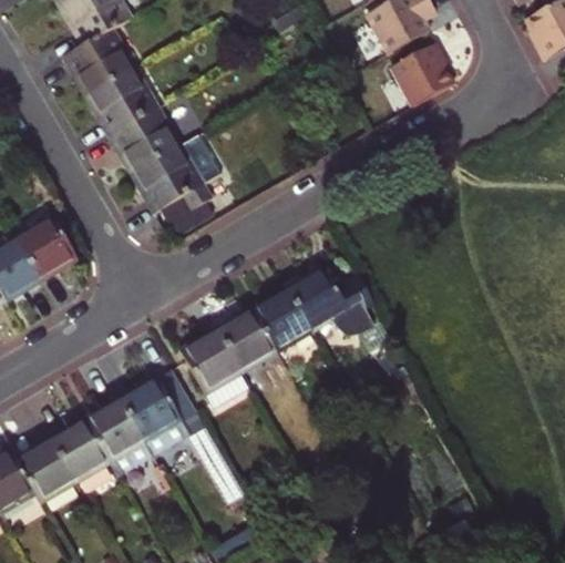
[(65,0),(62,2),(75,26),(70,29),(79,44),(111,27),(130,14),(121,0),(65,0)]
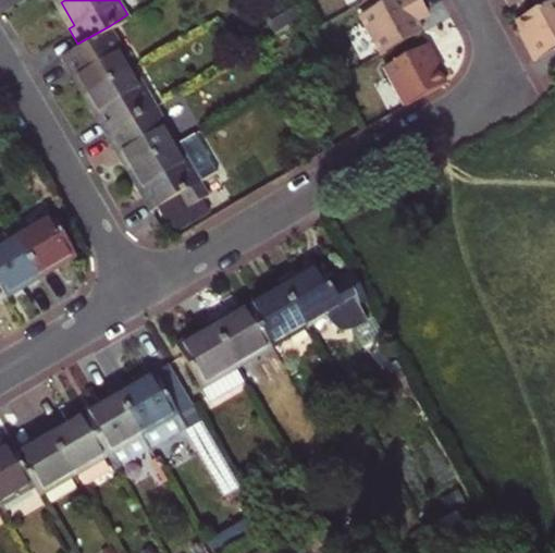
[(382,0),(359,12),(380,50),(420,28),(417,20),(408,4),(416,0),(382,0)]
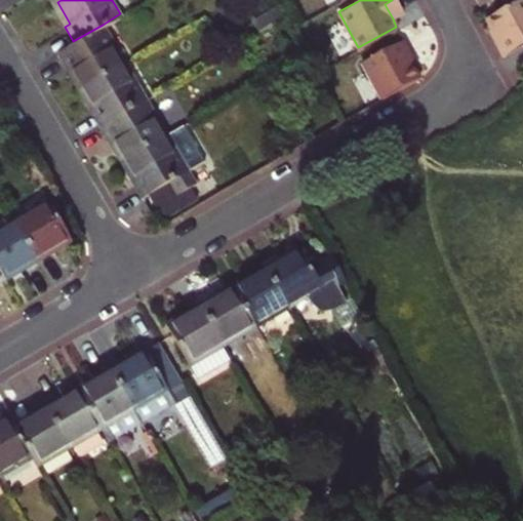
[(404,12),(397,0),(392,0),(385,4),(393,18),(404,12)]
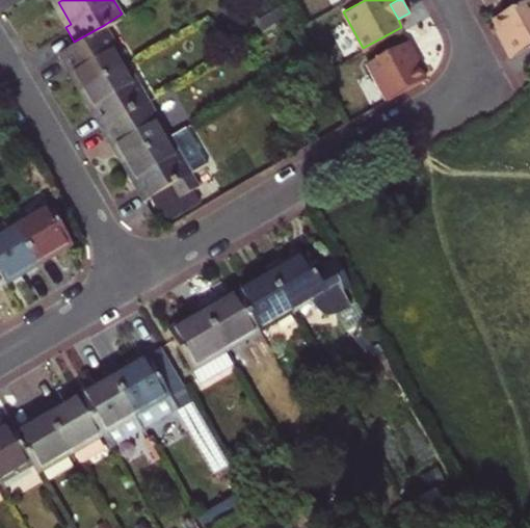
[(520,0),(491,16),(503,40),(501,41),(508,54),(529,42),(529,0),(520,0)]
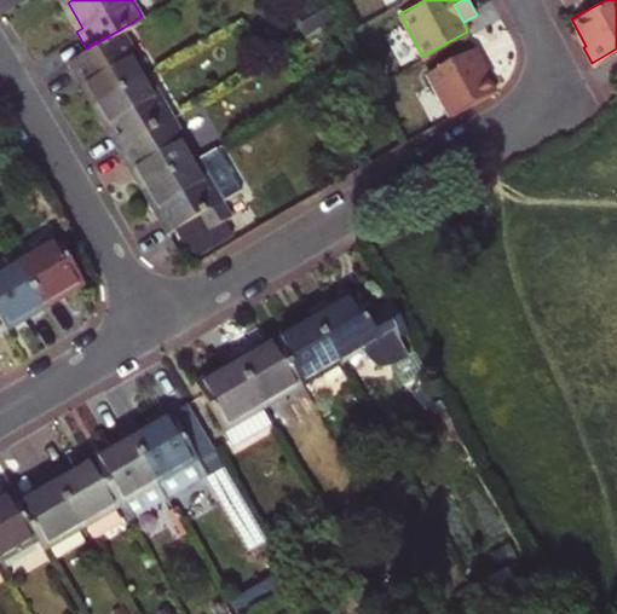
[(82,28),(68,3),(62,6),(76,32),(82,28)]
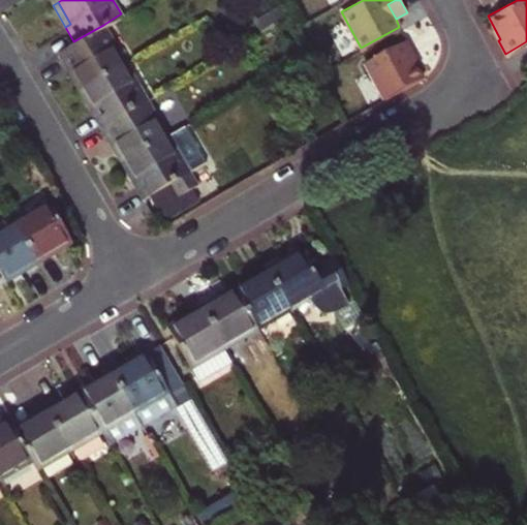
[(69,62),(82,85),(120,63),(111,47),(115,44),(103,25),(73,41),(57,52),(64,65),(69,62)]
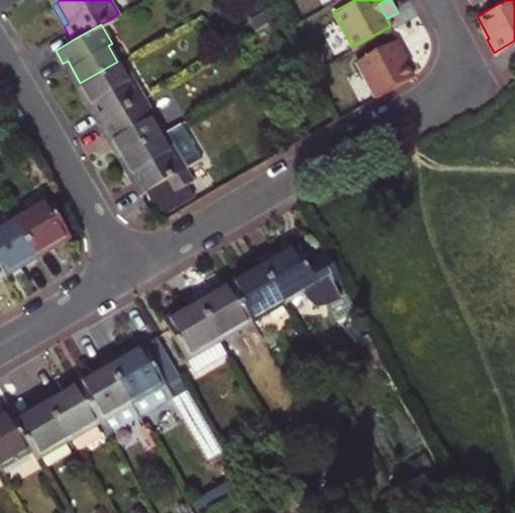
[(397,36),(386,42),(369,53),(355,60),(374,95),(412,74),(397,36)]
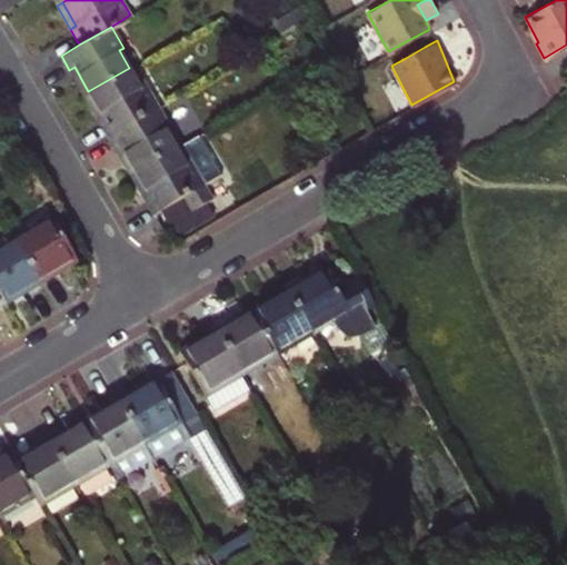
[(404,52),(406,58),(425,47),(423,42),(404,52)]
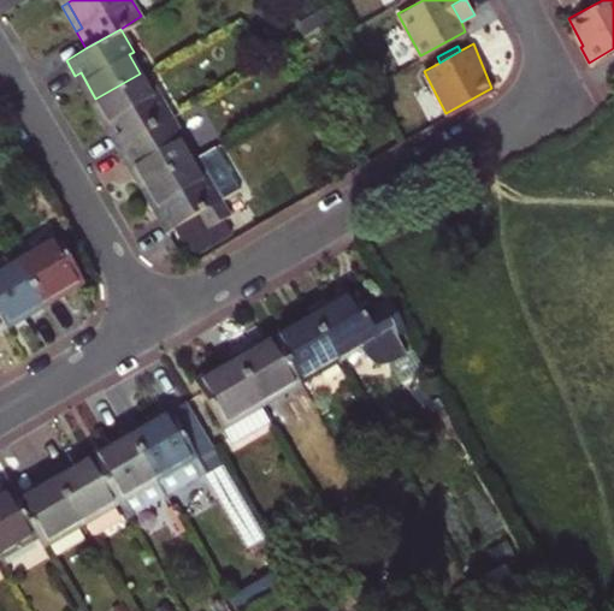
[(129,54),(140,73),(146,70),(134,52),(129,54)]
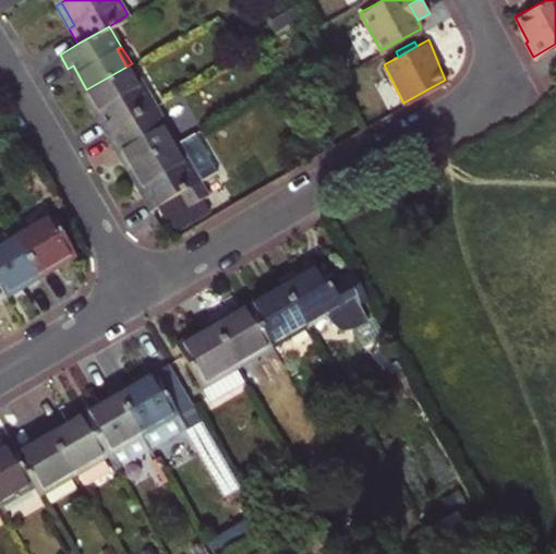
[(141,80),(132,63),(127,67),(136,83),(141,80)]
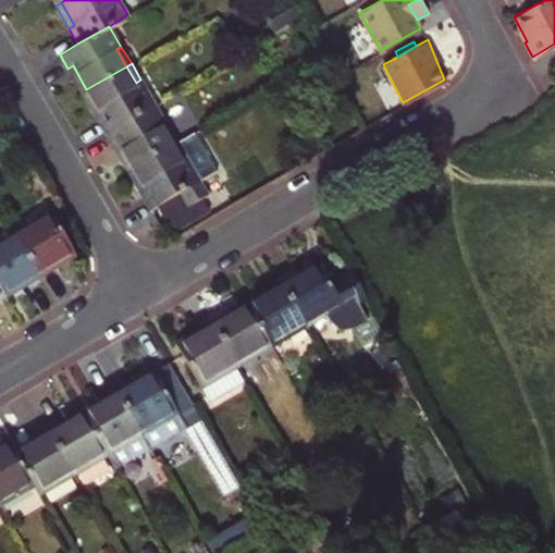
[(73,65),(68,69),(82,93),(86,89),(73,65)]
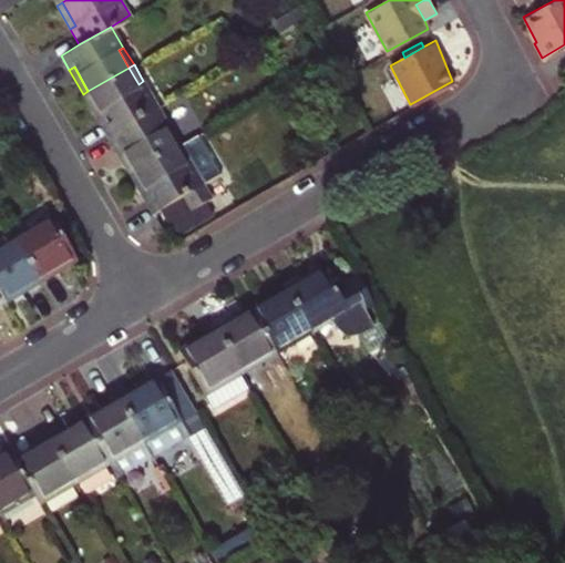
[(129,68),(88,91),(101,115),(96,118),(105,132),(156,103),(143,81),(139,84),(129,68)]
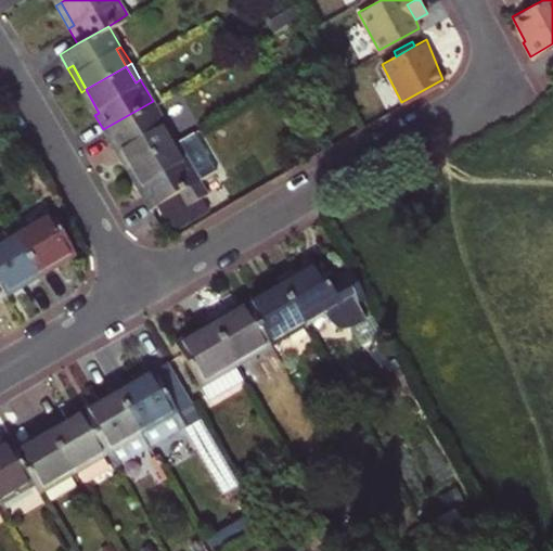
[(99,113),(86,89),(81,92),(94,115),(99,113)]
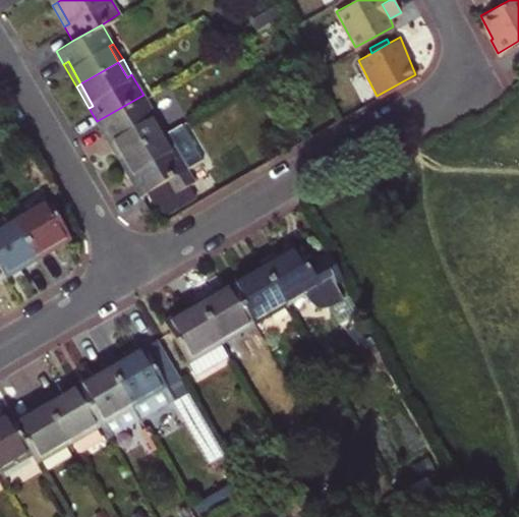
[(109,132),(121,154),(160,132),(151,117),(155,114),(143,95),(97,121),(104,134),(109,132)]
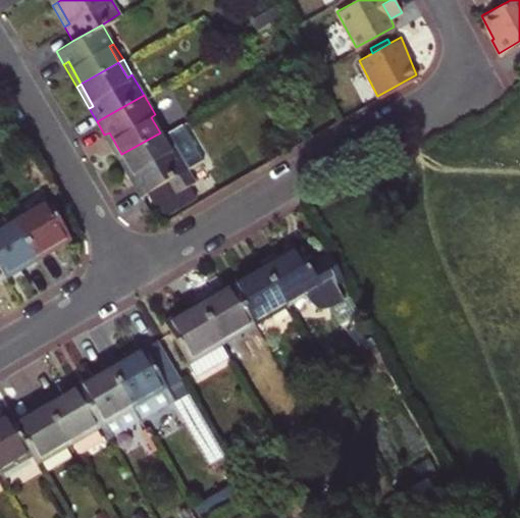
[(151,117),(160,133),(164,130),(155,114),(151,117)]
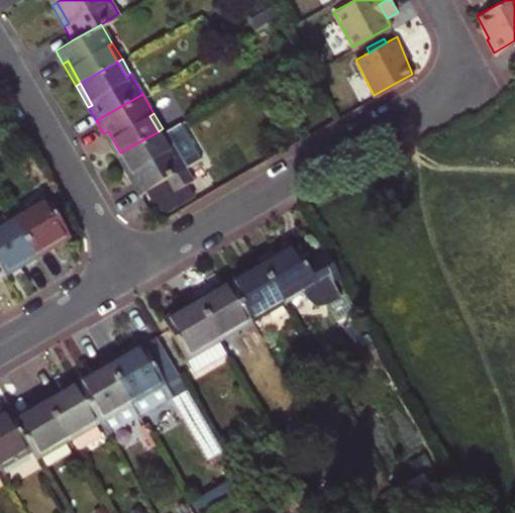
[(172,144),(163,128),(159,131),(168,146),(172,144)]
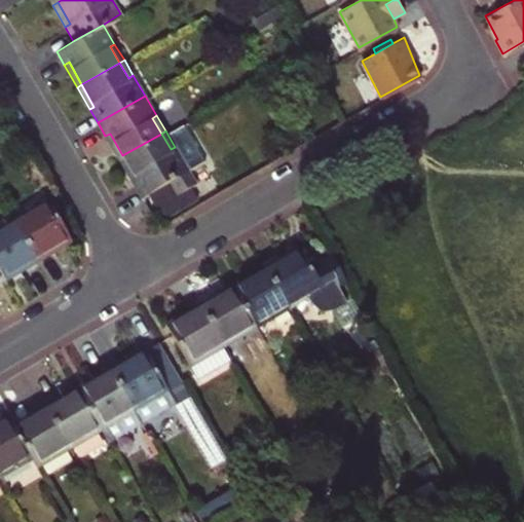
[(110,134),(105,136),(118,158),(122,155),(110,134)]
